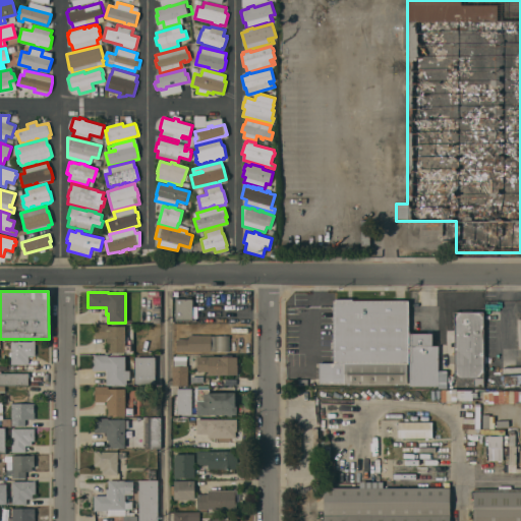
[(175,321),(175,299),(192,299),(192,306),(197,306),(197,317),(192,319),(192,321),(175,321)]
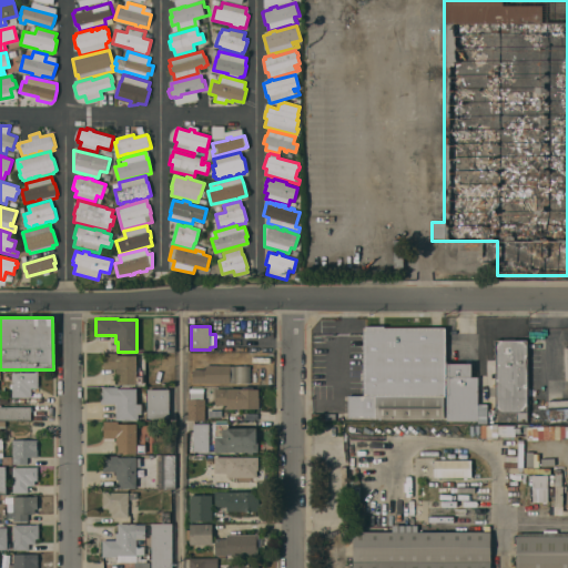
[(364,328),(365,328),(365,326),(384,326),(384,328),(445,328),(445,396),(444,396),(444,418),(348,418),(348,396),(364,396),(364,328)]
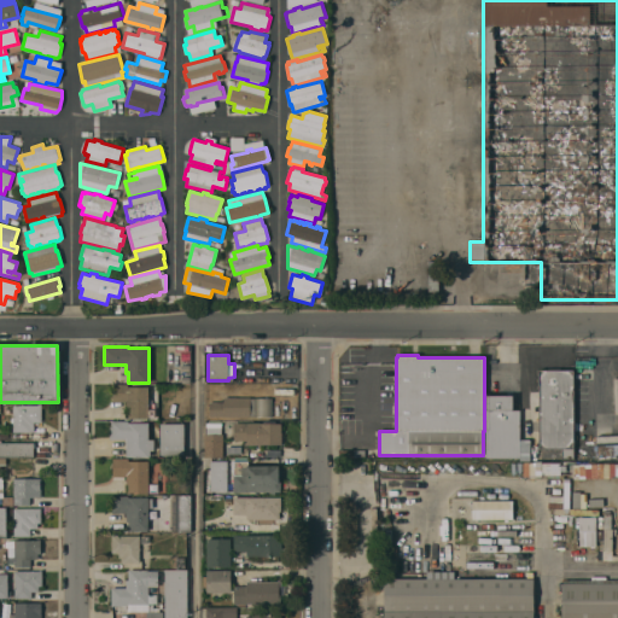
[(573,459),(561,459),(561,449),(540,449),(538,369),(573,369),(573,459)]
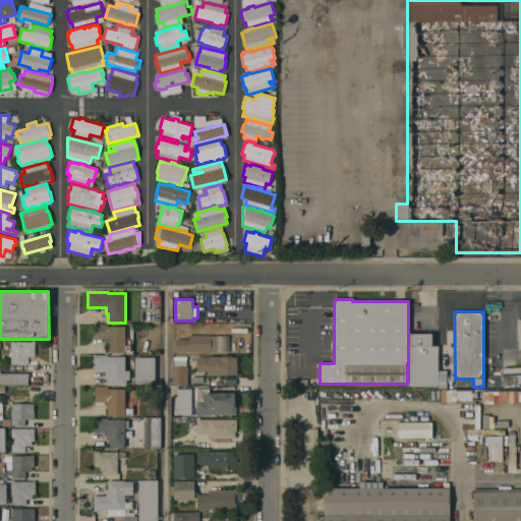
[(108,324),(108,326),(125,327),(125,353),(108,353),(108,346),(106,346),(106,339),(95,339),(95,324),(108,324)]
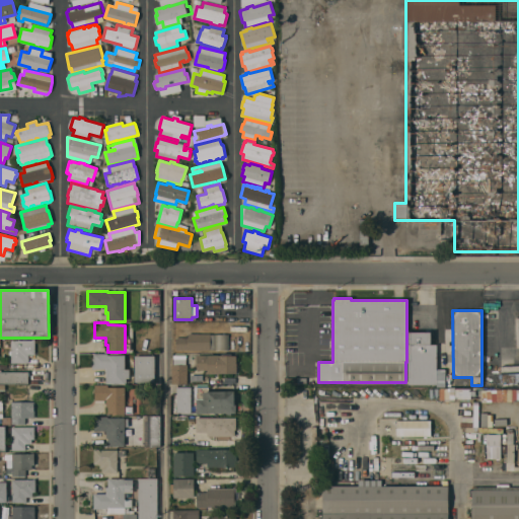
[(431,332),(431,345),(436,345),(436,384),(409,384),(409,332),(431,332)]
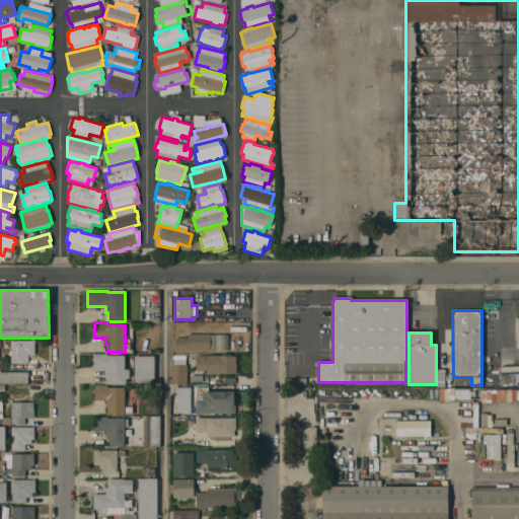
[(175,350),(175,338),(188,338),(188,334),(210,334),(210,335),(228,335),(228,350),(175,350)]
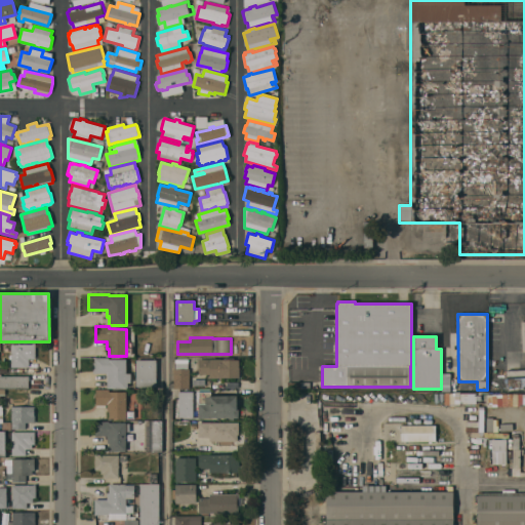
[(11,359),(9,359),(9,355),(10,355),(11,344),(32,344),(35,344),(35,359),(29,359),(29,367),(11,367),(11,359)]
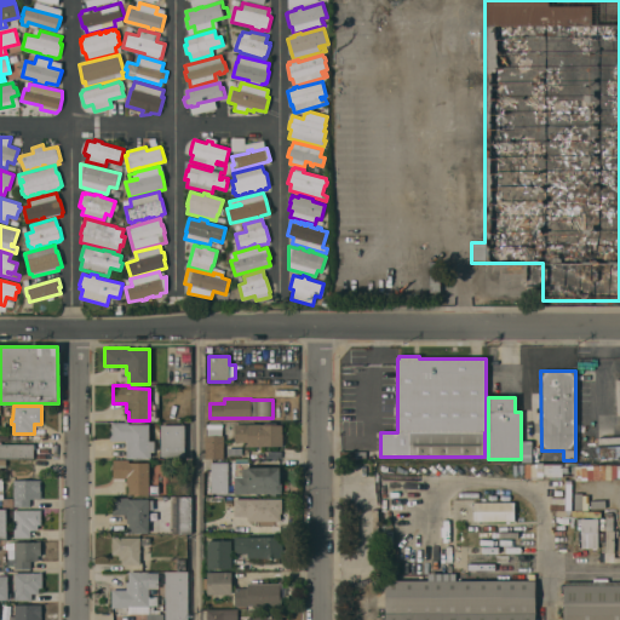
[(128,423),(128,424),(149,424),(149,441),(155,441),(155,452),(149,452),(149,459),(128,459),(128,448),(126,448),(126,441),(112,441),(112,423),(128,423)]
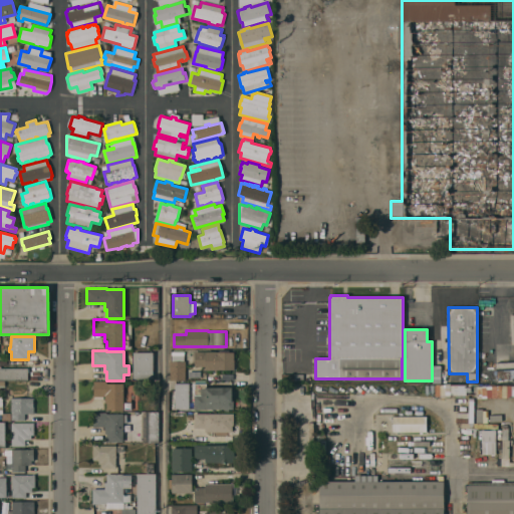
[(205,370),(205,366),(195,366),(194,351),(207,351),(216,351),(216,352),(219,352),(219,350),(229,350),(229,352),(234,352),(234,360),(234,369),(205,370)]
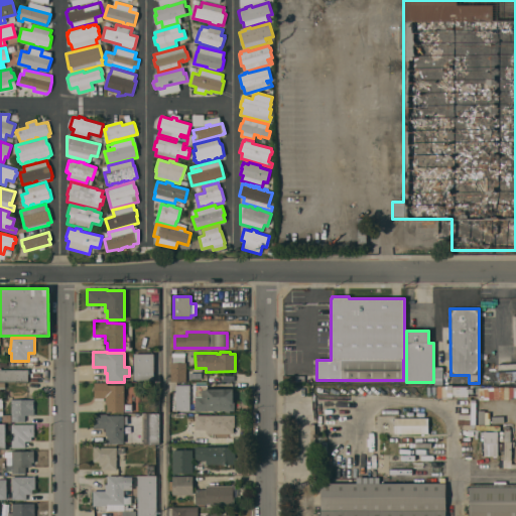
[(185,382),(170,382),(170,363),(171,363),(171,353),(185,353),(184,357),(184,363),(185,363),(185,382)]
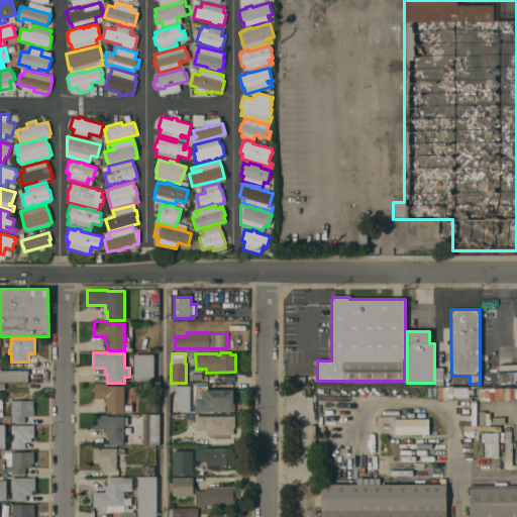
[(153,383),(134,383),(134,354),(153,354),(153,383)]
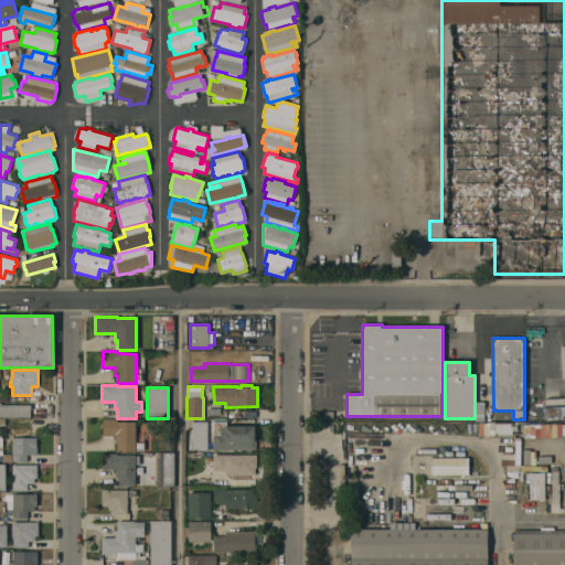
[(0,418),(0,403),(1,403),(1,405),(32,405),(32,408),(31,408),(31,418),(6,418),(0,418)]
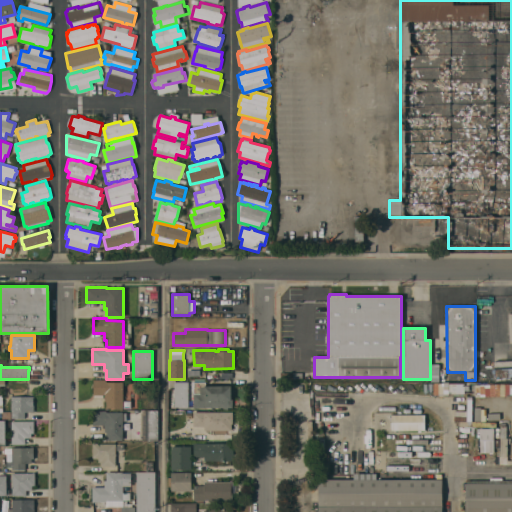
[(123,408),(106,408),(106,401),(104,401),(104,395),(93,395),(93,380),(106,380),(106,382),(123,382),(123,408)]
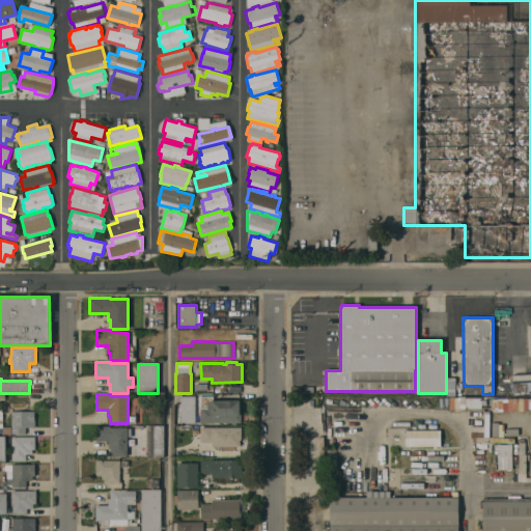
[(195,422),(180,422),(180,409),(180,396),(195,396),(195,422)]
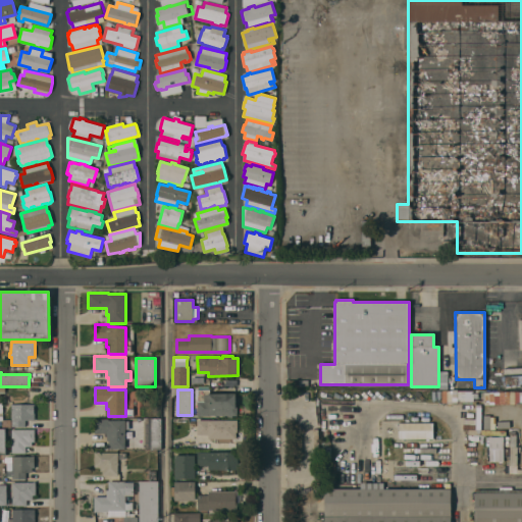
[(197,389),(210,389),(209,394),(238,394),(238,416),(197,416),(197,389)]
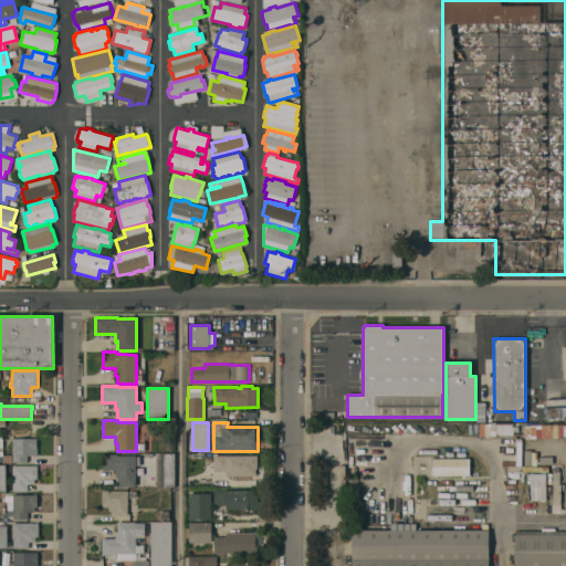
[(524,438),(565,437),(565,423),(524,426),(524,438)]
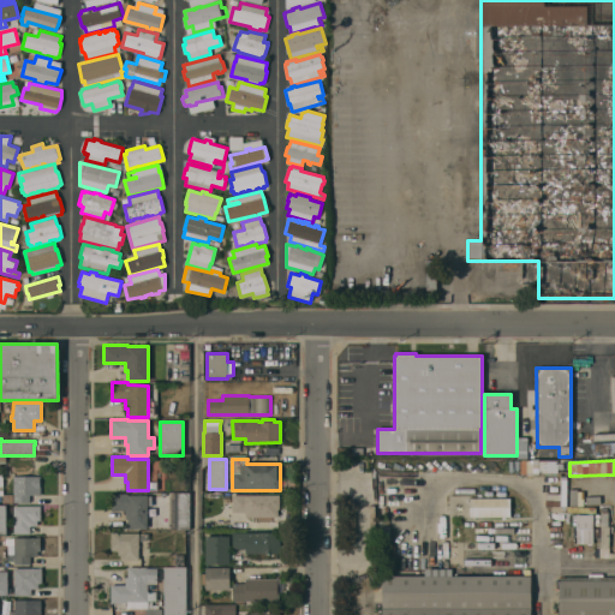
[(13,477),(40,476),(40,495),(29,495),(30,502),(13,502),(13,477)]
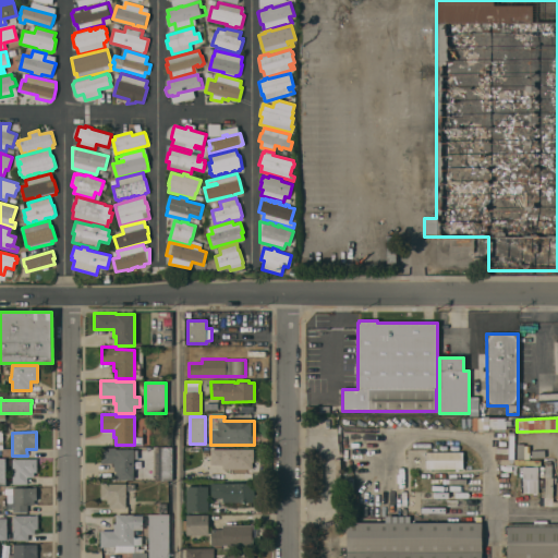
[(172,480),(156,480),(155,447),(172,447),(172,480)]
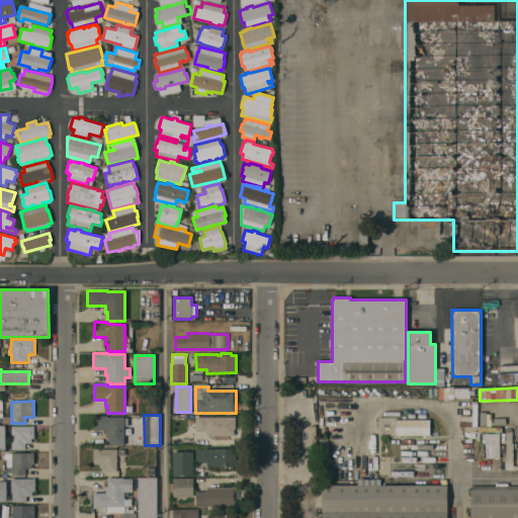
[(123,445),(107,445),(108,437),(105,437),(106,430),(93,430),(93,416),(108,416),(107,417),(124,417),(123,445)]
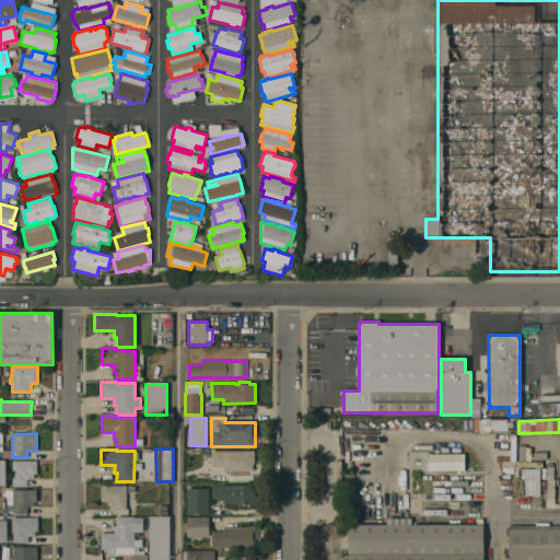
[(223,466),(211,466),(211,451),(254,451),(255,464),(253,464),(253,470),(223,470),(223,466)]
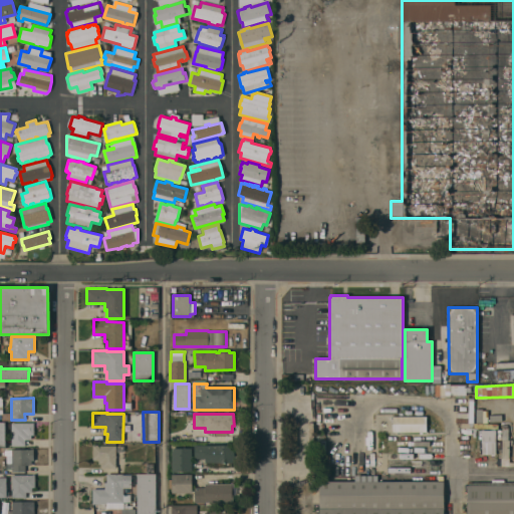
[(427,417),(427,432),(393,432),(393,417),(427,417)]
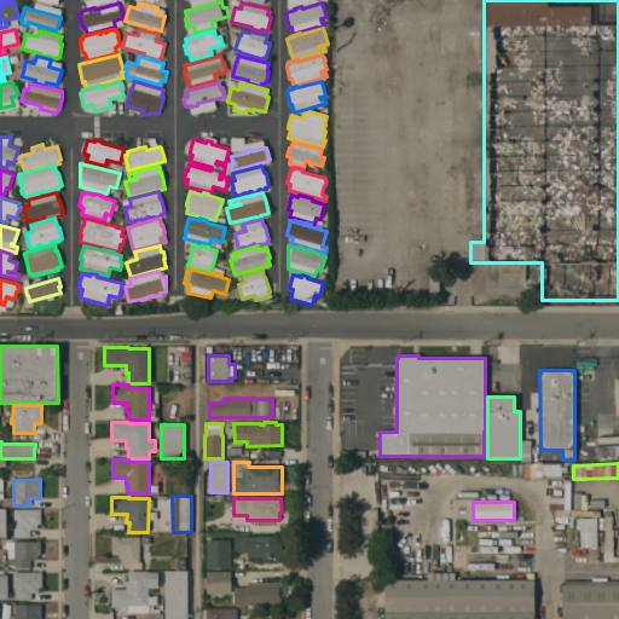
[(13,509),(41,509),(41,524),(38,524),(38,530),(30,530),(30,537),(13,537),(13,509)]
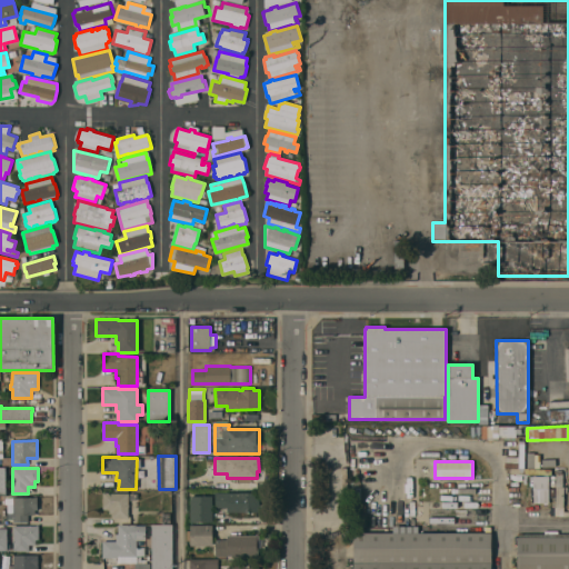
[(548,503),(548,476),(532,476),(532,502),(548,503)]
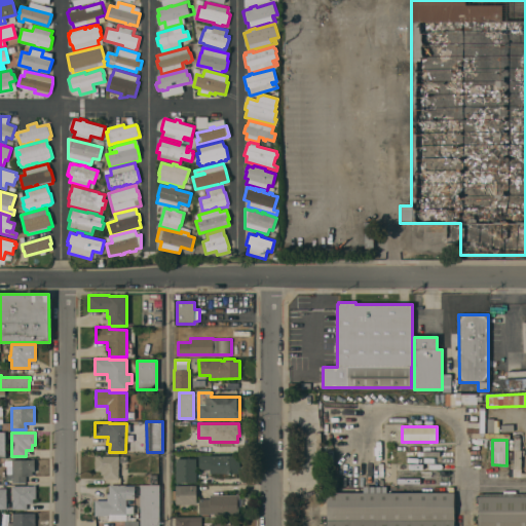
[(239,475),(210,474),(210,471),(198,470),(198,454),(239,455),(239,475)]
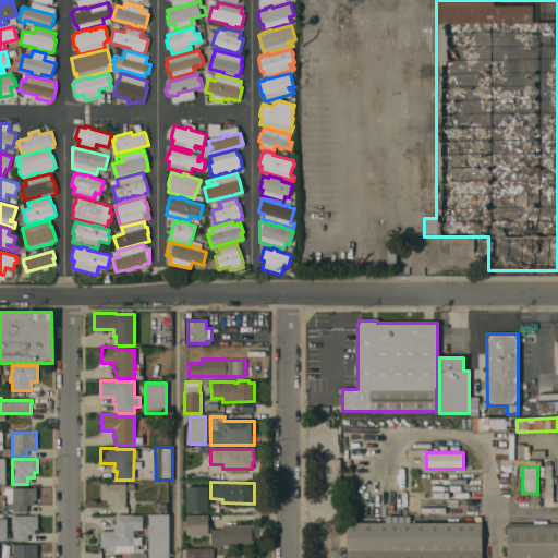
[(125,484),(125,508),(114,508),(114,509),(110,509),(110,502),(107,502),(107,498),(100,498),(100,483),(106,483),(106,484),(125,484)]
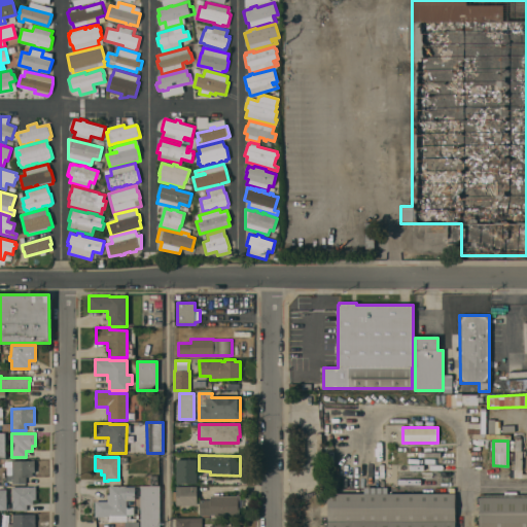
[(175,460),(197,459),(197,483),(175,484),(175,460)]
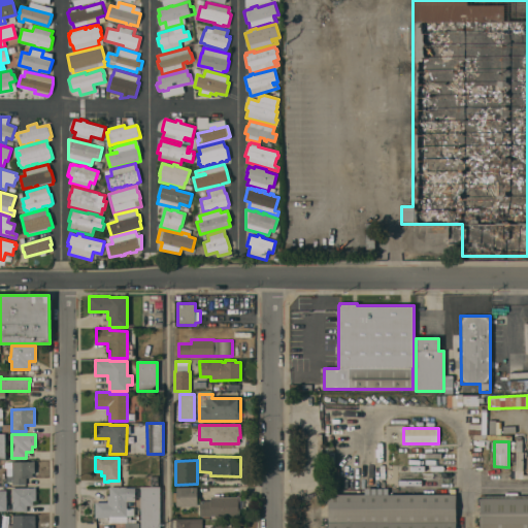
[(34,461),(34,473),(32,473),(32,477),(26,477),(26,484),(7,485),(6,468),(4,468),(4,463),(12,462),(34,461)]
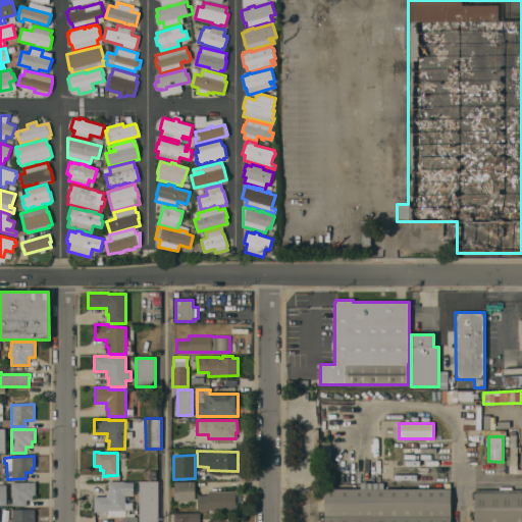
[(12,482),(33,482),(33,481),(36,481),(36,496),(33,496),(33,500),(27,500),(27,506),(23,506),(12,506),(12,482)]
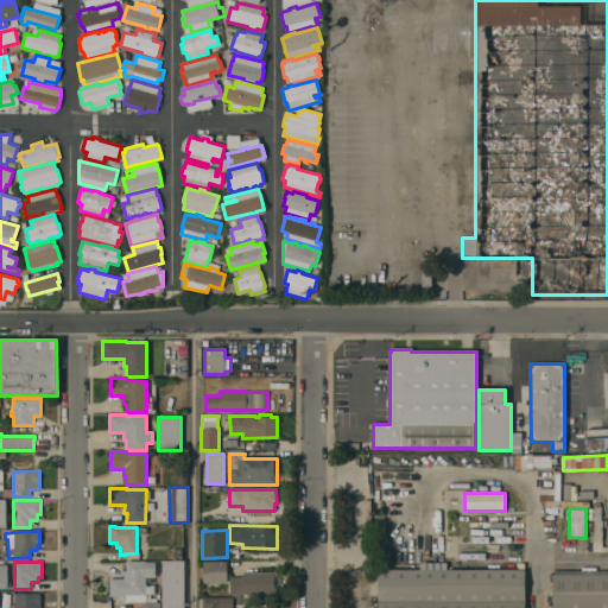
[(145,561),(145,562),(156,562),(156,577),(146,577),(146,586),(154,586),(154,594),(146,594),(146,602),(160,602),(160,607),(144,607),(144,602),(126,602),(126,596),(109,596),(109,578),(124,578),(124,571),(126,571),(126,561),(145,561)]
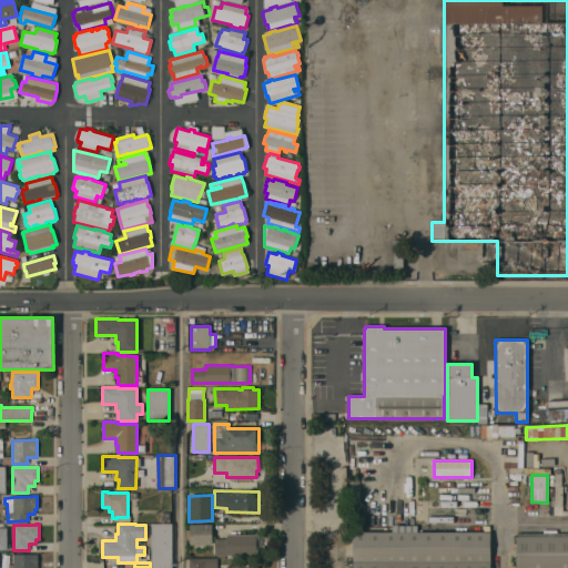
[(172,567),(151,567),(151,524),(172,524),(172,567)]
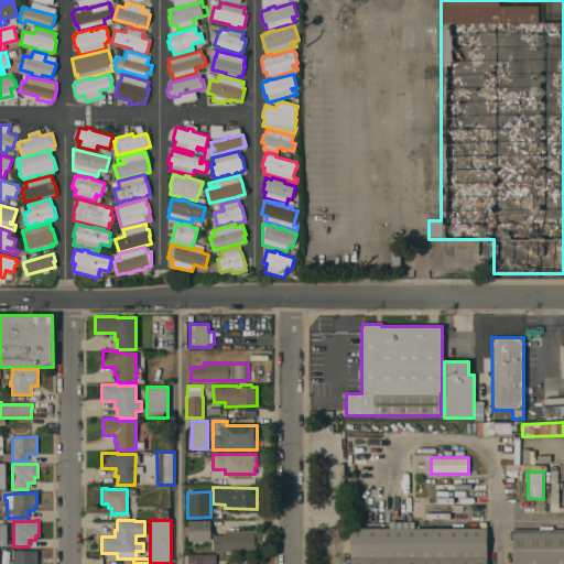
[(210,520),(210,541),(188,541),(188,520),(210,520)]
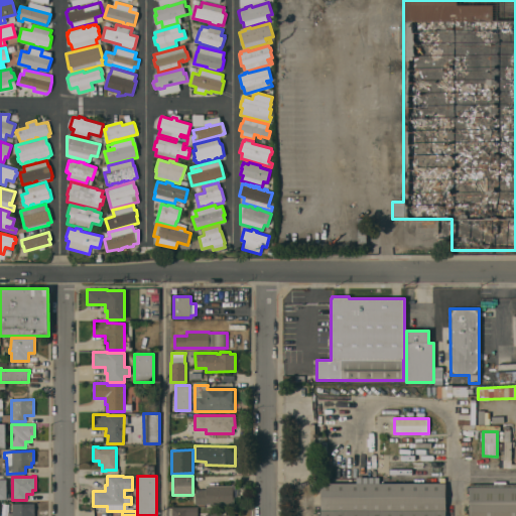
[(445,483),(445,515),(320,515),(320,483),(445,483)]
